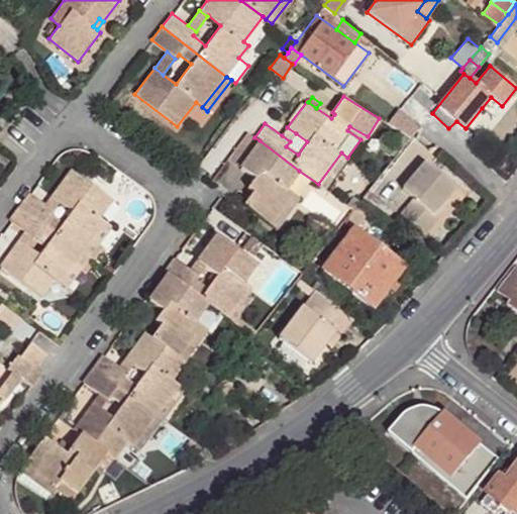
[(491,97),(482,108),(494,117),(502,106),(491,97)]
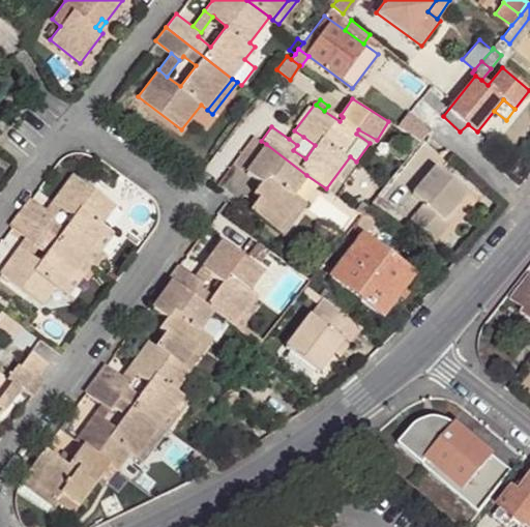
[(399,125),(418,140),(429,126),(409,112),(399,125)]
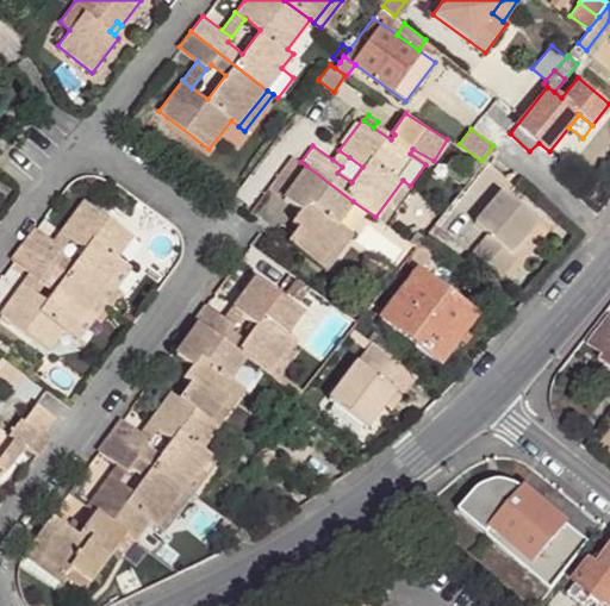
[(338,150),(332,160),(342,167),(349,157),(338,150)]
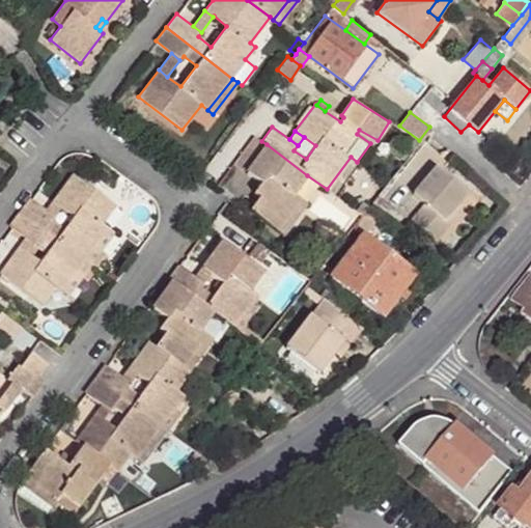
[(234,163),(246,172),(267,144),(261,141),(255,135),(234,163)]
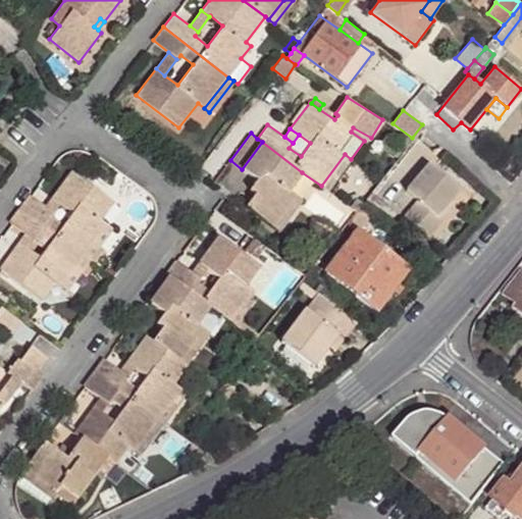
[(254,194),(246,206),(273,226),(297,195),(290,190),(302,172),(262,142),(242,169),(256,178),(262,184),(254,194)]
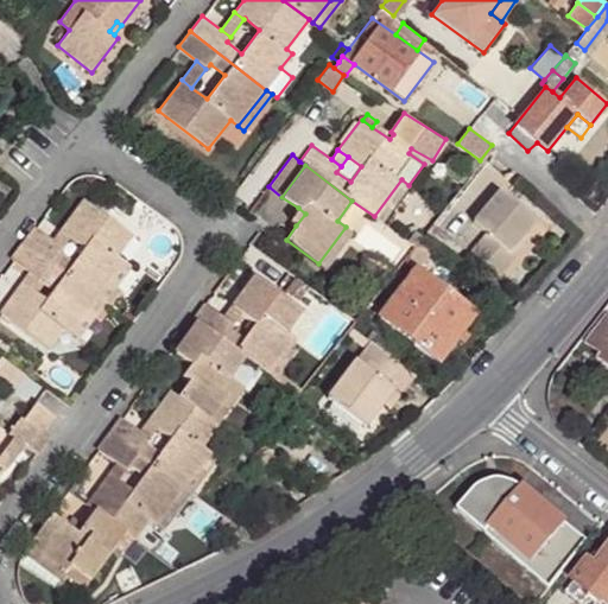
[(374,216),(381,222),(409,185),(401,179),(374,216)]
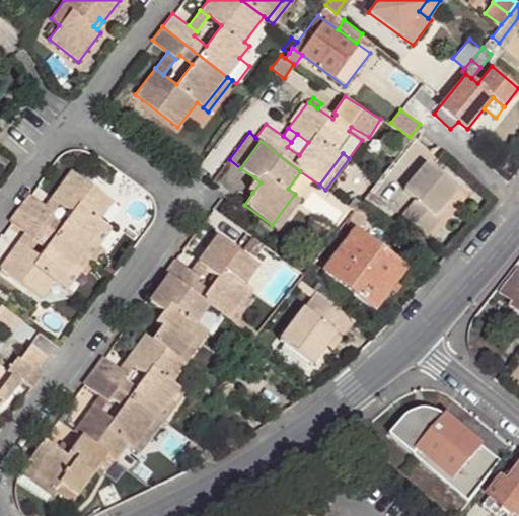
[(415,198),(401,214),(426,234),(438,218),(435,215),(457,188),(426,161),(402,189),(415,198)]
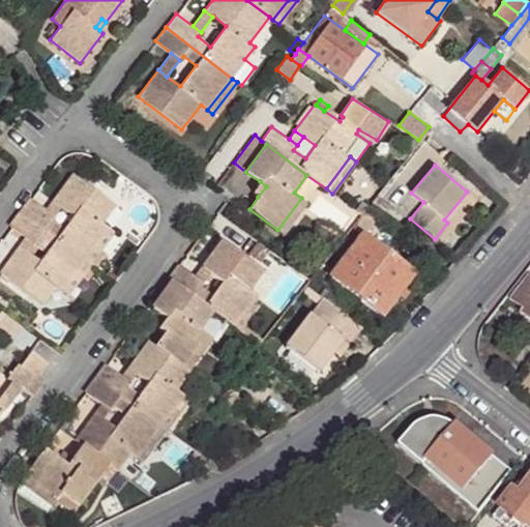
[(30,197),(20,211),(85,259),(108,227),(100,222),(114,203),(74,174),(54,200),(61,206),(74,214),(63,229),(51,220),(54,215),(47,209),(30,197)]
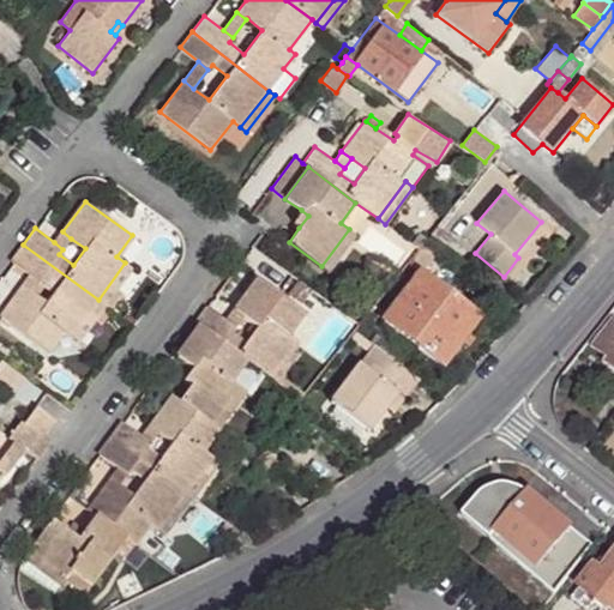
[(299,228),(308,216),(301,210),(293,223),(299,228)]
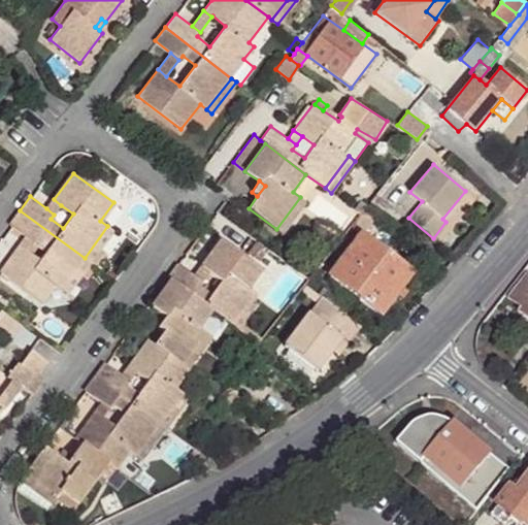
[(305,201),(300,197),(276,229),(283,233),(305,201)]
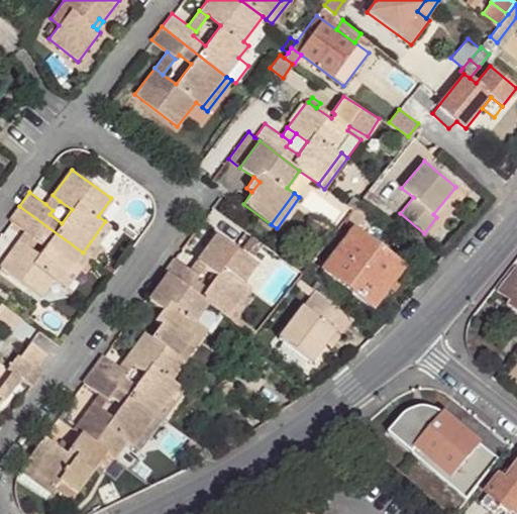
[(53,195),(45,204),(53,210),(60,201),(53,195)]
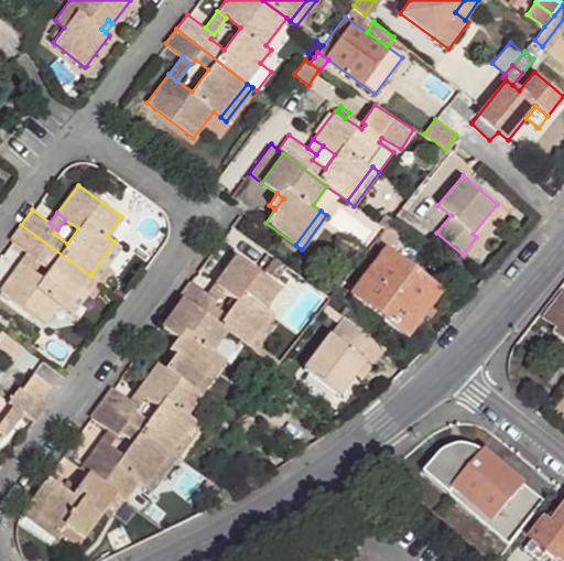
[(383,228),(375,240),(384,249),(387,250),(401,228),(390,220),(383,228)]
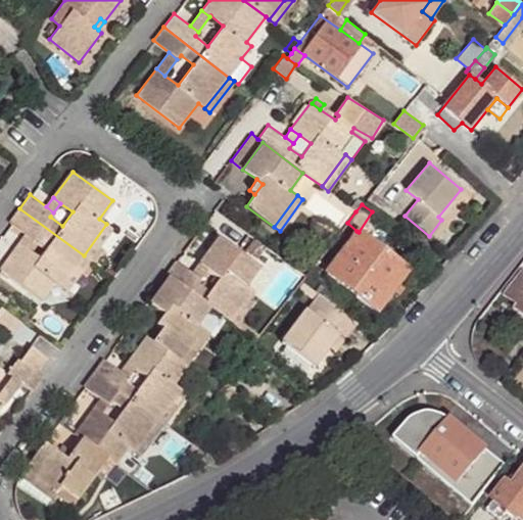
[(20,243),(1,270),(41,299),(54,282),(61,287),(84,255),(19,208),(9,222),(27,234),(34,240),(38,235),(49,243),(40,257),(28,248),(20,243)]
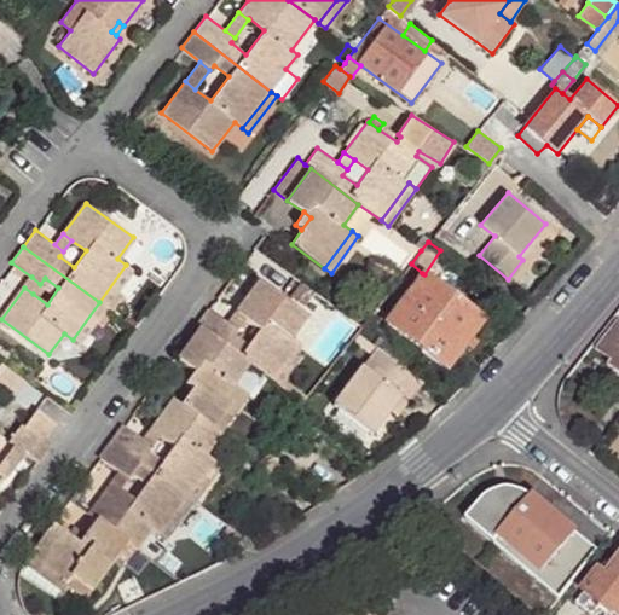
[(106,307),(134,271),(126,265),(99,302),(106,307)]
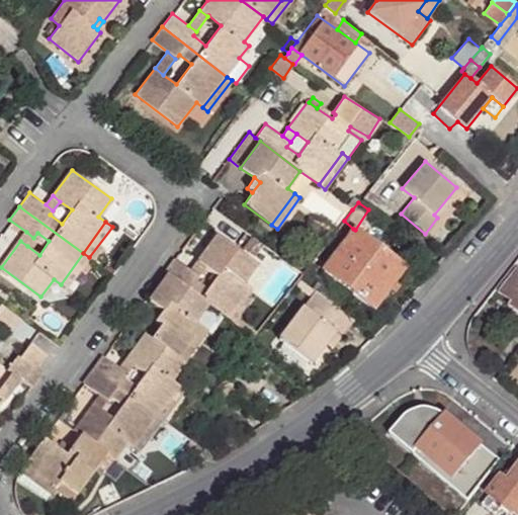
[(353,229),(322,270),(373,309),(405,267),(355,230),(353,229)]
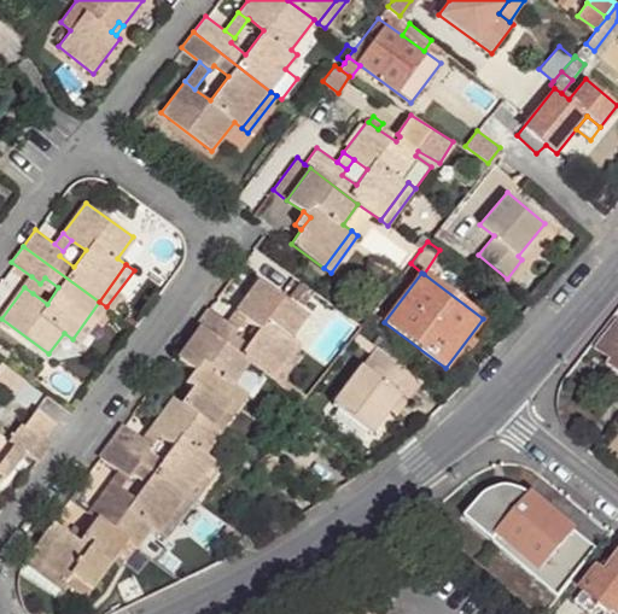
[(31,276),(24,287),(33,293),(40,284),(31,276)]
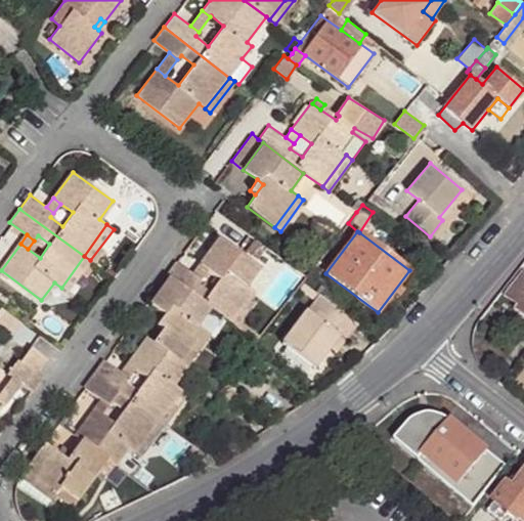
[(176,260),(166,274),(170,277),(210,307),(231,322),(244,306),(255,291),(248,285),(260,267),(219,237),(199,264),(207,270),(215,275),(219,278),(215,285),(210,292),(198,284),(201,278),(193,272),(176,260)]
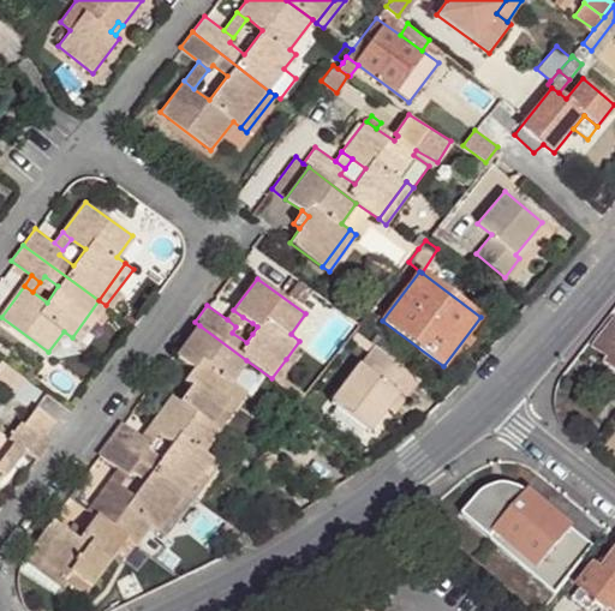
[(78,342),(106,305),(99,300),(72,337),(78,342)]
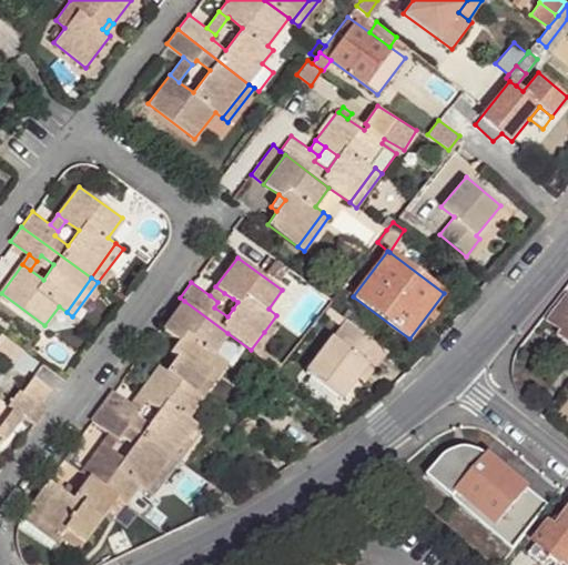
[(215,286),(210,295),(217,302),(224,293),(215,286)]
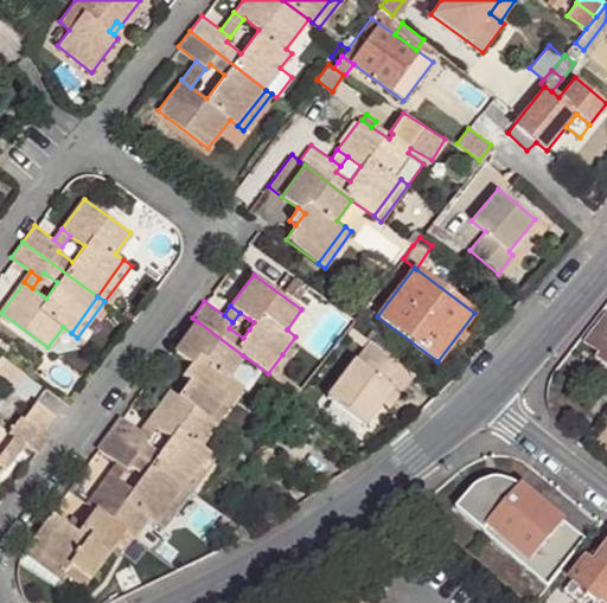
[(585,340),(600,352),(596,357),(606,364),(606,315),(606,314),(585,340)]
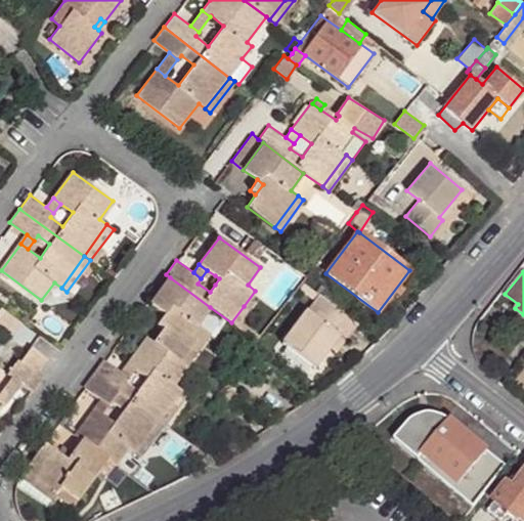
[(211,283),(215,285),(219,278),(215,275),(211,283)]
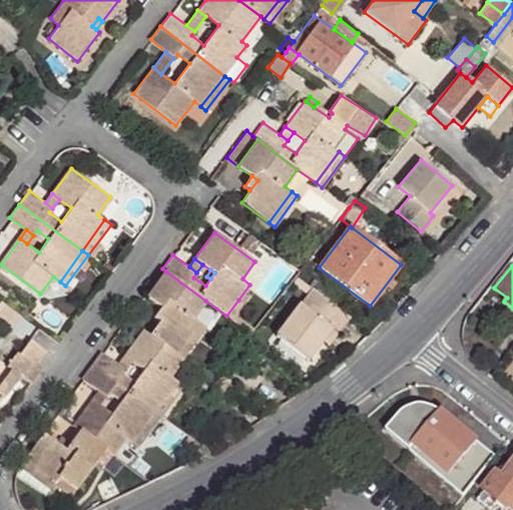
[(159,322),(149,334),(177,354),(200,323),(193,318),(205,301),(166,272),(147,297),(160,308),(166,312),(159,322)]
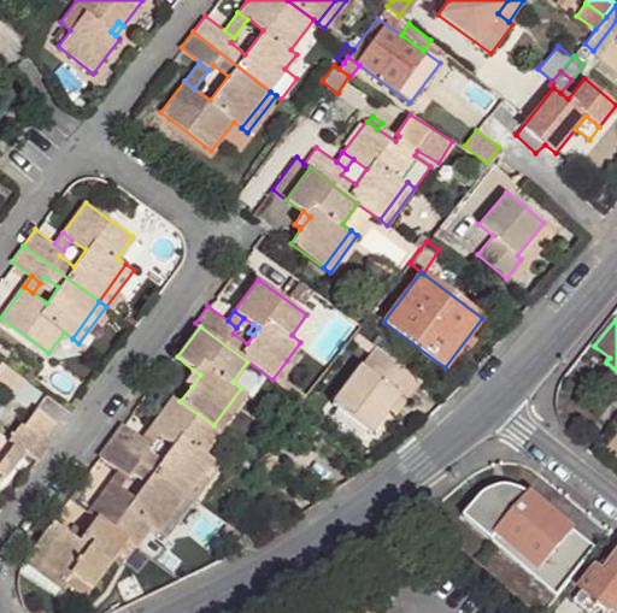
[(375,345),(356,330),(351,337),(370,351),(375,345)]
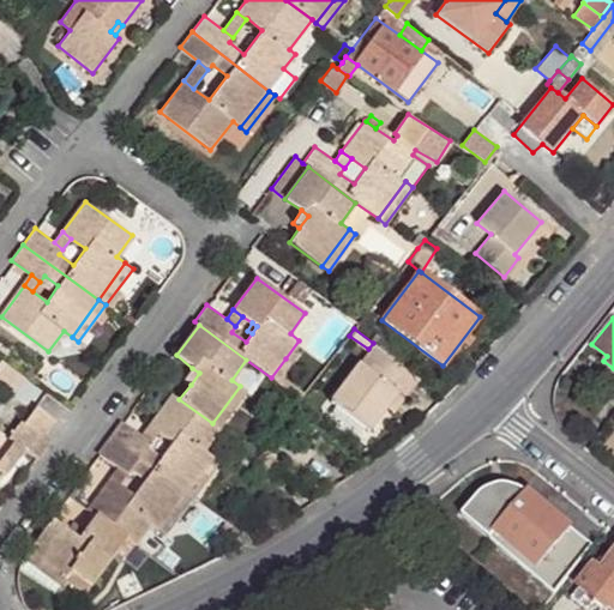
[(368,349),(330,400),(369,430),(385,409),(398,392),(405,398),(420,378),(373,343),(368,349)]
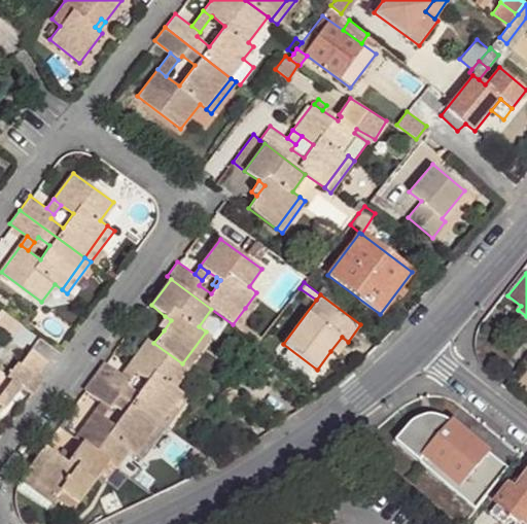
[(22,324),(0,308),(0,326),(12,337),(22,324)]
